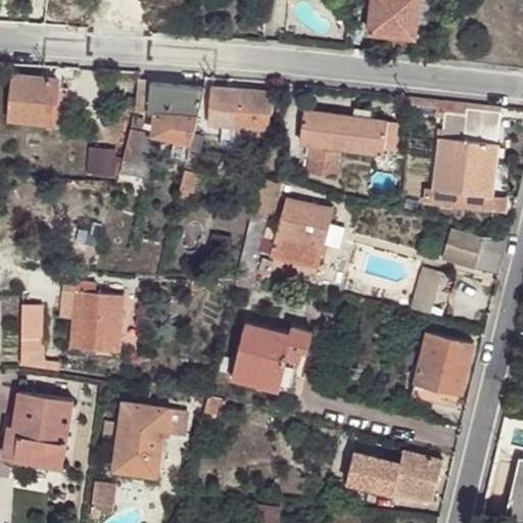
[(372,0),(369,31),(415,36),(416,22),(418,0),(372,0)]
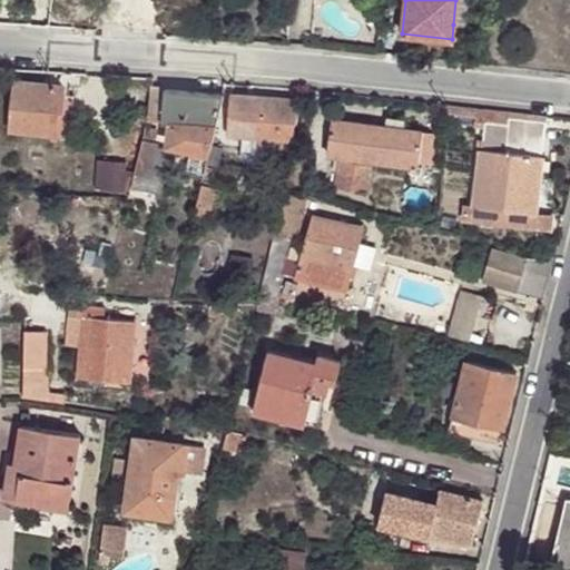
[(463,0),(455,0),(453,25),(462,25),(463,0)]
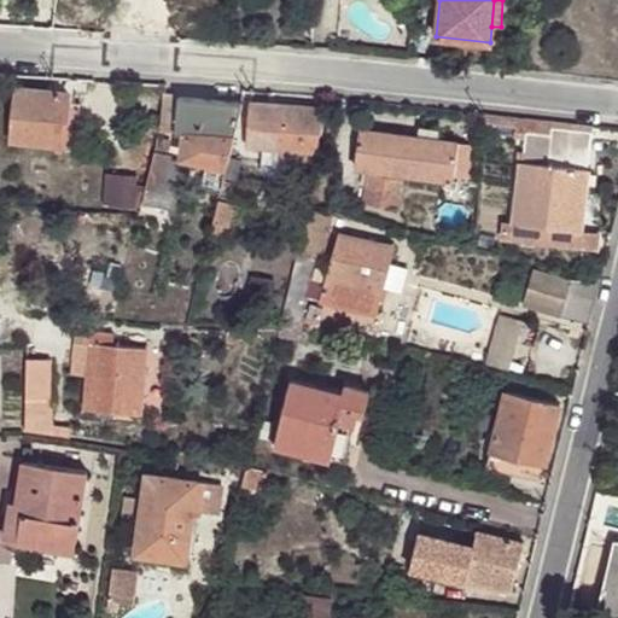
[(64,144),(69,101),(69,93),(15,87),(10,138),(56,143),(64,144)]
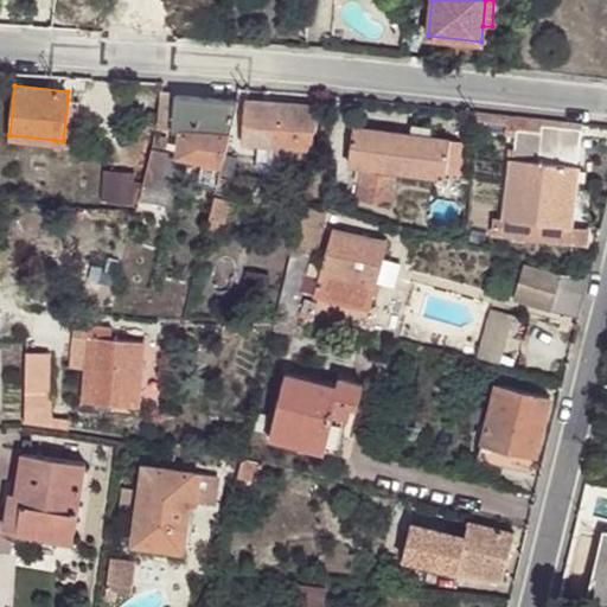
[(160,122),(176,123),(177,97),(163,95),(160,122)]
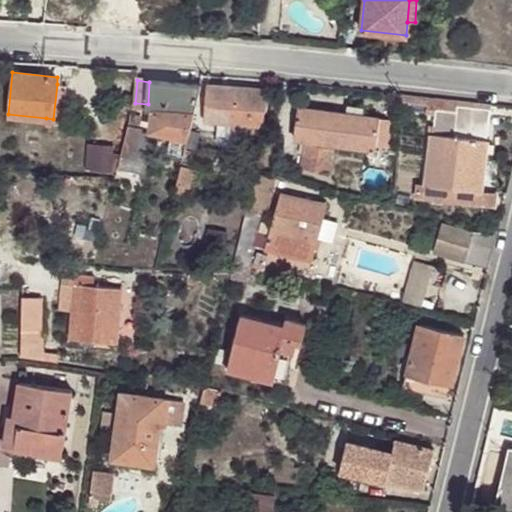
[(168,152),(183,156),(184,151),(186,143),(187,138),(200,88),(149,82),(148,104),(147,109),(157,111),(152,130),(172,135),(168,152)]
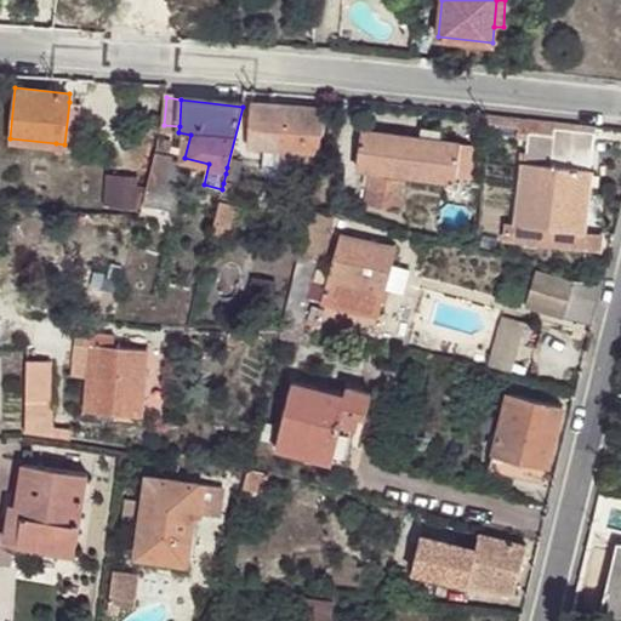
[(81,103),(69,102),(64,144),(56,143),(56,151),(77,153),(81,103)]
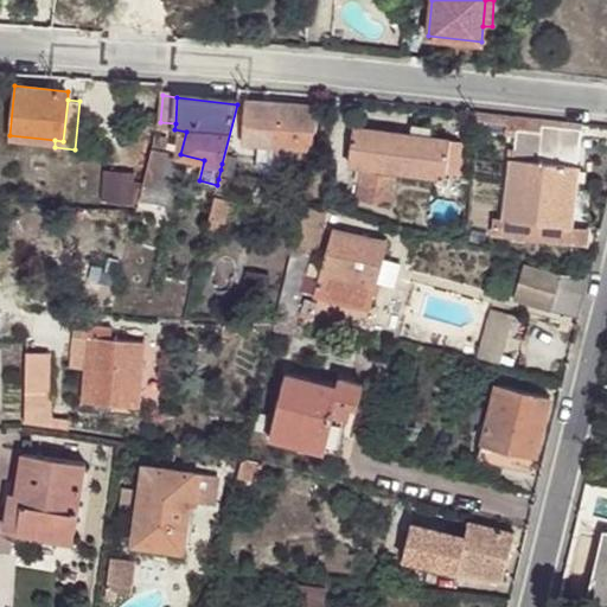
[(276,147),(293,148),(311,149),(315,109),(244,104),(241,146),(257,147),(278,148),(276,147)]
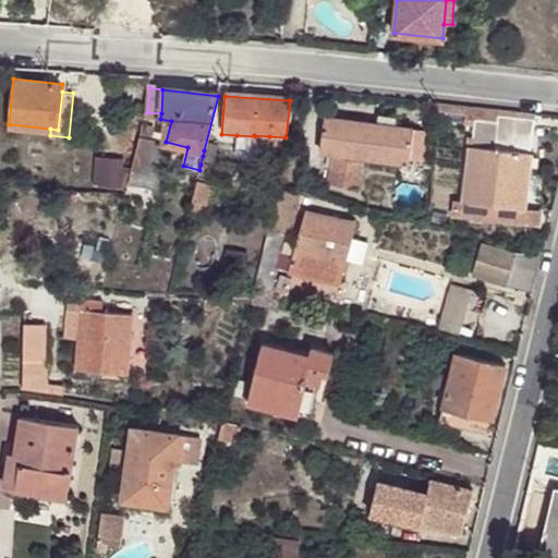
[(500,117),(476,113),(475,119),(499,122),(500,117)]
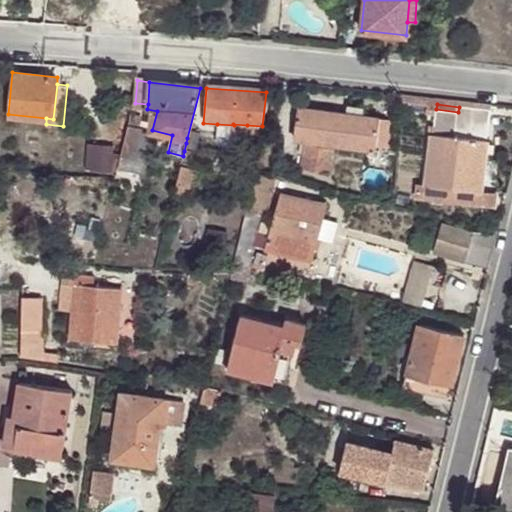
[(458,112),(436,109),(433,134),(427,186),(480,193),(490,111),(459,107),(458,112)]
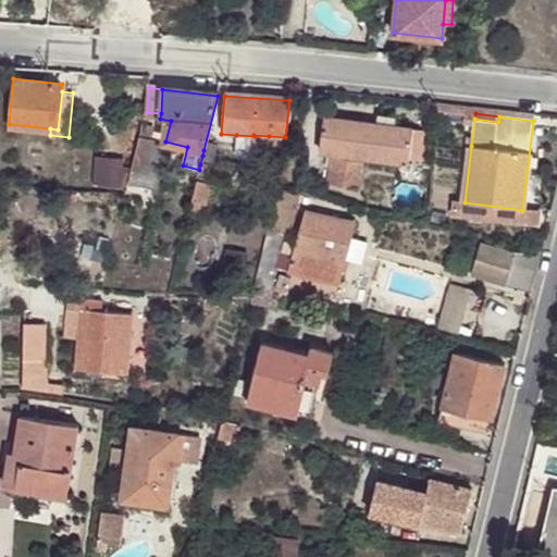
[(408,159),(413,130),(393,126),(394,120),(379,118),(378,125),(324,119),(321,152),(403,163),(401,171),(410,172),(411,163),(408,163),(408,159)]
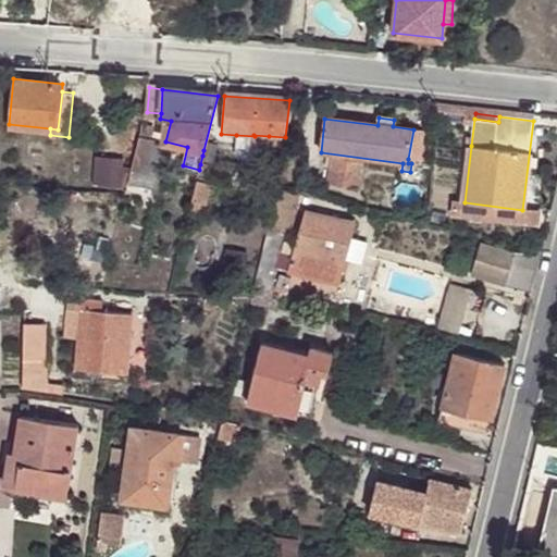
[(140,137),(128,182),(155,188),(159,169),(147,165),(153,140),(149,139),(152,125),(143,124),(140,137)]
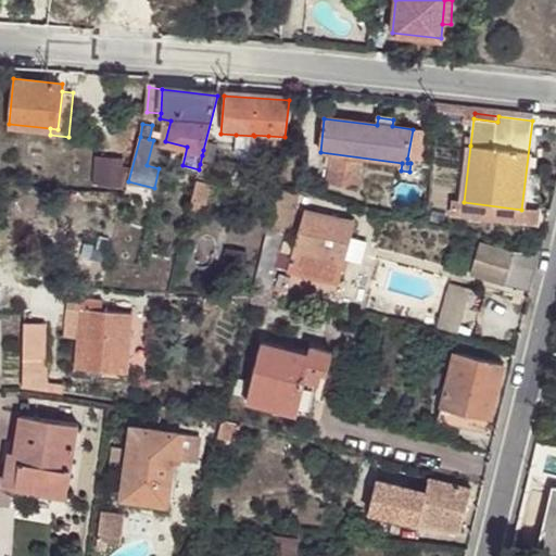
[(429,130),(413,129),(407,159),(426,161),(429,130)]
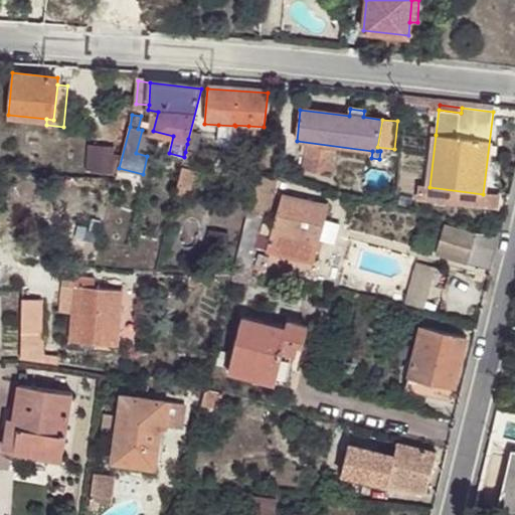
[(247,146),(248,126),(234,125),(235,126),(218,125),(217,144),(223,150),(233,151),(239,146),(247,146)]
